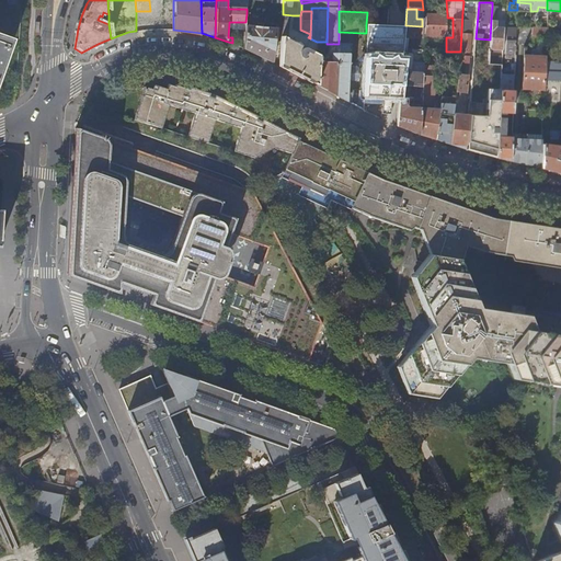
[(456,90),(455,94),(458,94),(458,91),(466,92),(473,12),(462,12),(460,52),(459,75),(458,75),(457,83),(456,90)]
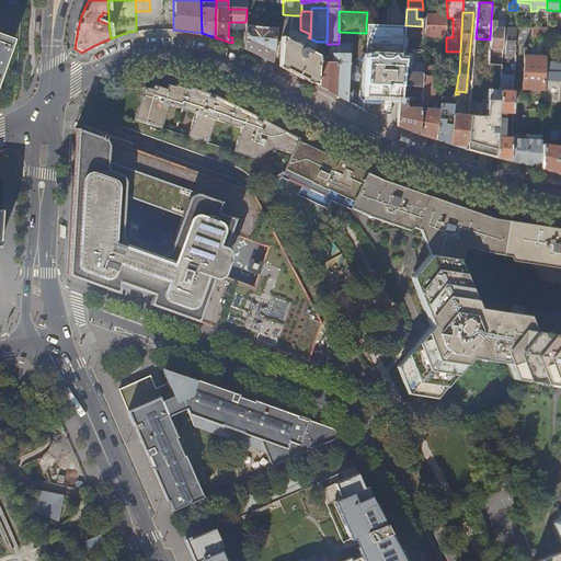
[(425,13),(424,35),(446,36),(447,18),(447,14),(425,13)]
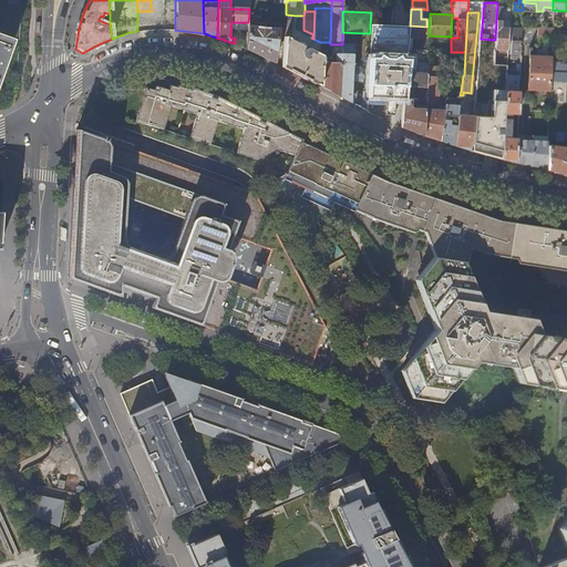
[(281,65),(320,85),(321,63),(321,55),(294,41),(296,16),(286,14),(286,17),(281,65)]
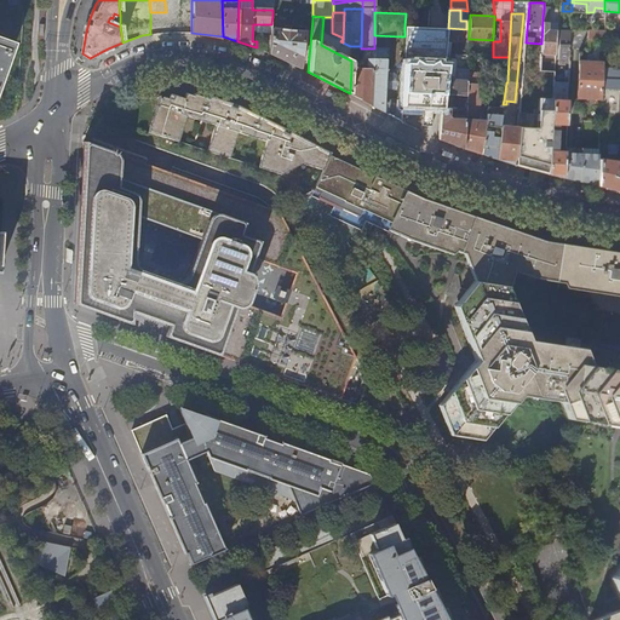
[(543,22),(541,44),(541,47),(541,55),(555,55),(556,30),(547,30),(547,23),(543,22)]
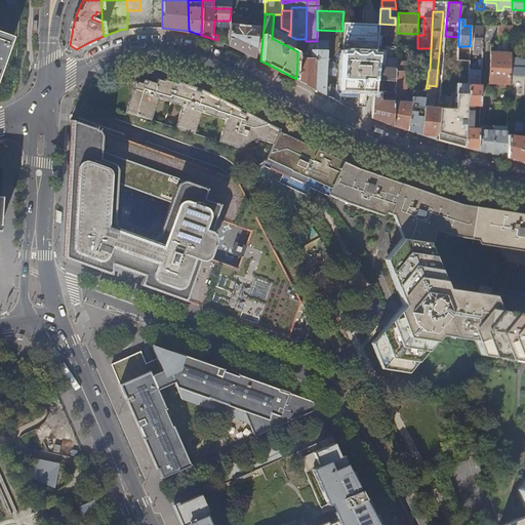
[(230,23),(228,45),(254,56),(256,26),(230,23)]
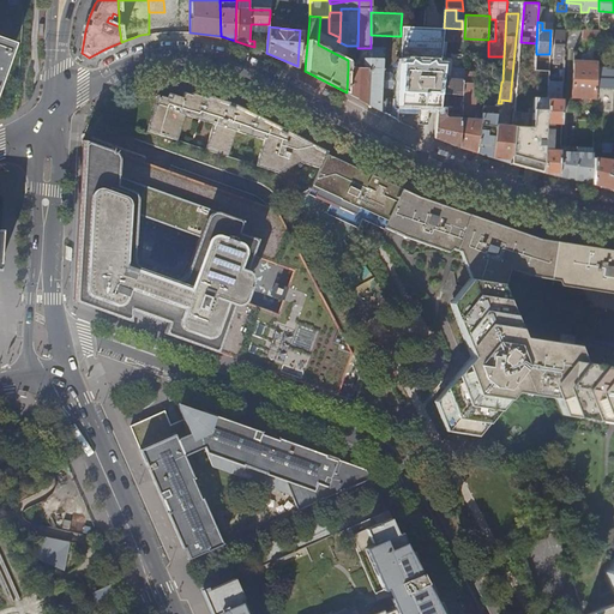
[(397,103),(437,106),(438,94),(439,80),(439,76),(441,58),(443,42),(444,28),(443,28),(419,28),(401,26),(401,36),(401,50),(399,61),(397,103)]
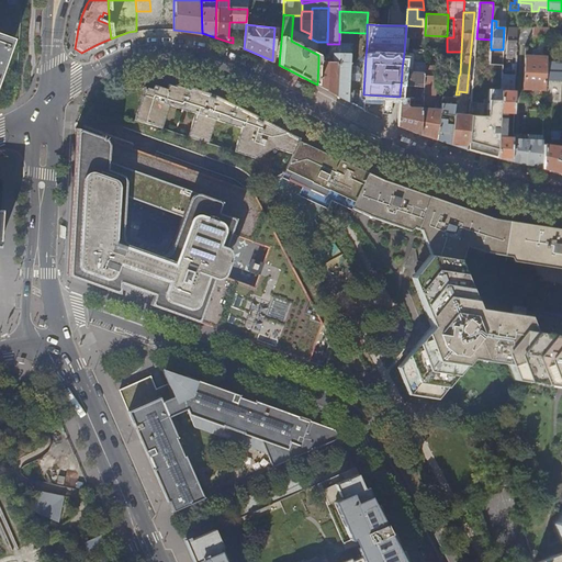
[(423,26),(406,25),(405,38),(413,38),(414,33),(422,33),(423,26)]
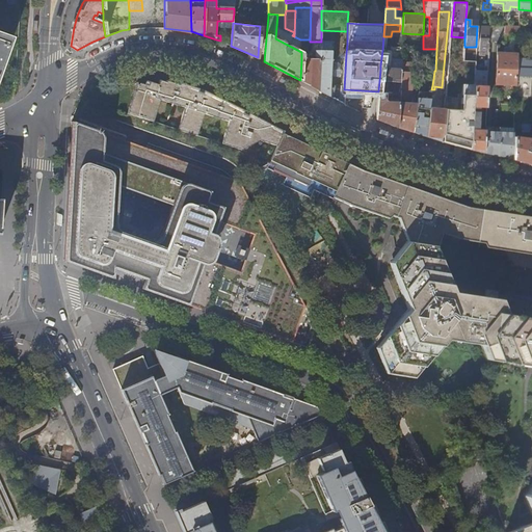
[(481,50),(488,51),(489,27),(481,26),(481,50)]
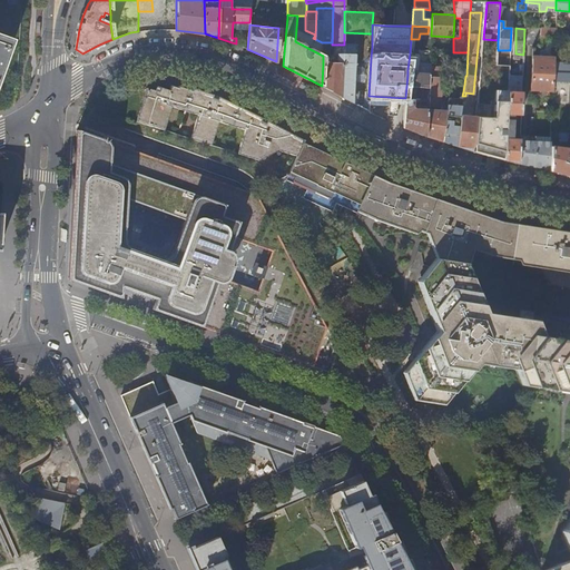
[(0,77),(12,41),(13,42),(13,41),(0,36),(0,77)]
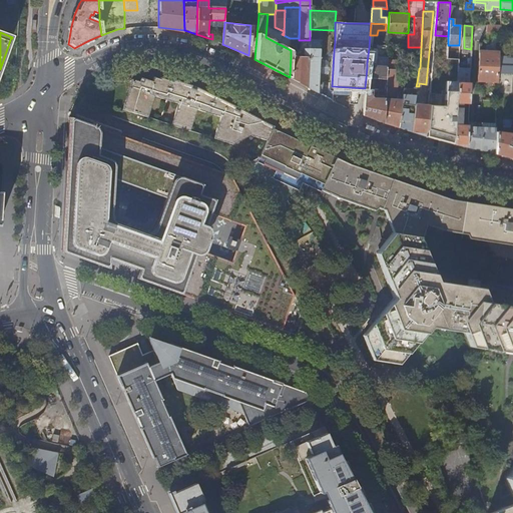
[(437,46),(441,47),(447,47),(448,45),(448,39),(438,39),(437,46)]
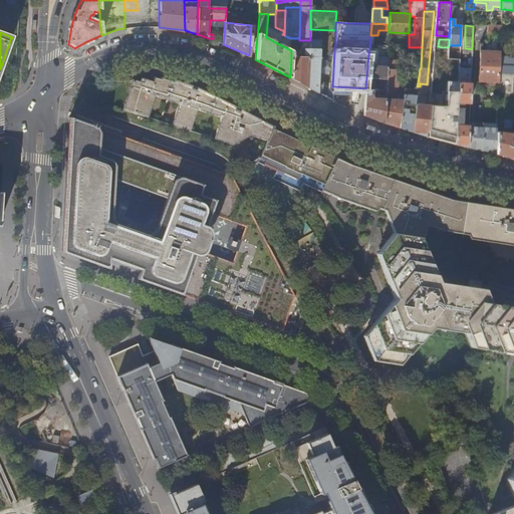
[(434,55),(433,70),(459,72),(459,67),(459,59),(448,59),(448,47),(442,47),(441,56),(434,55)]
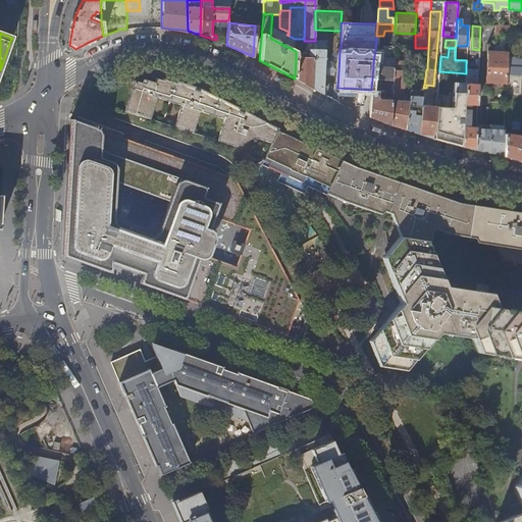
[(375,49),(373,64),(381,64),(382,49),(375,49)]
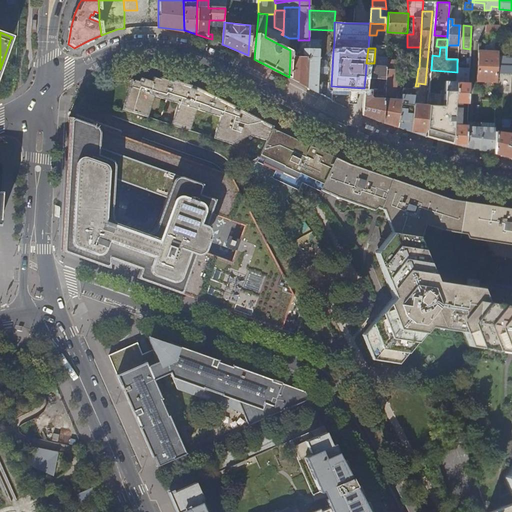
[(289,77),(307,87),(309,49),(301,49),(302,53),(299,54),(299,57),(290,57),(289,77)]
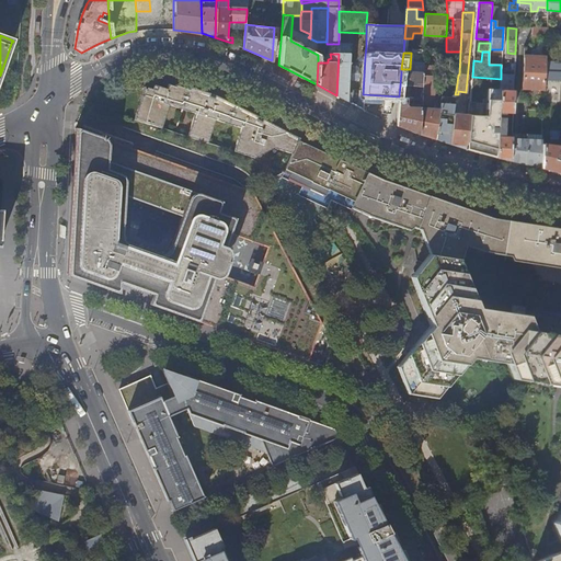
[(336,95),(346,101),(347,93),(347,82),(348,66),(348,55),(339,54),(336,95)]
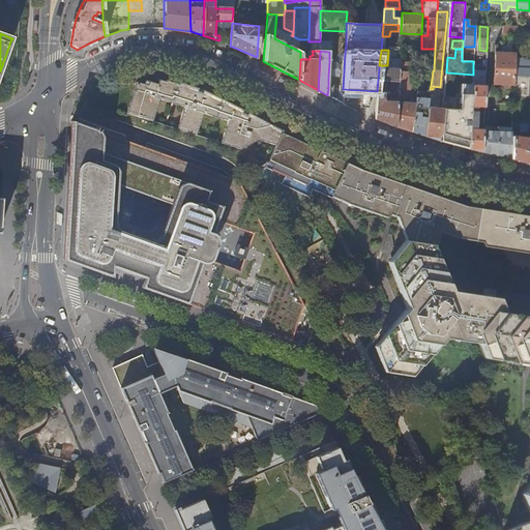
[(514,63),(514,55),(494,55),(493,82),(513,83),(513,76),(514,63)]
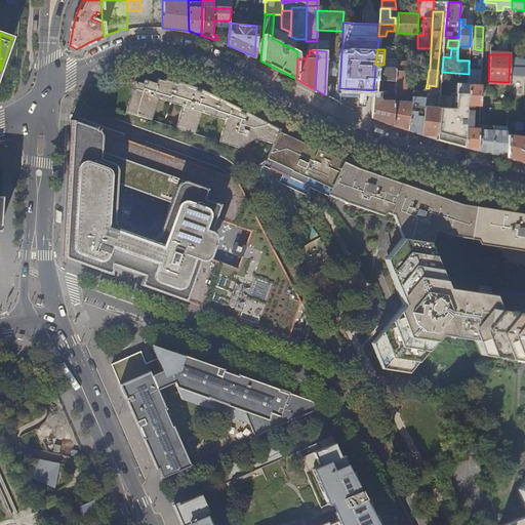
[(403,61),(396,61),(395,70),(403,70),(403,61)]
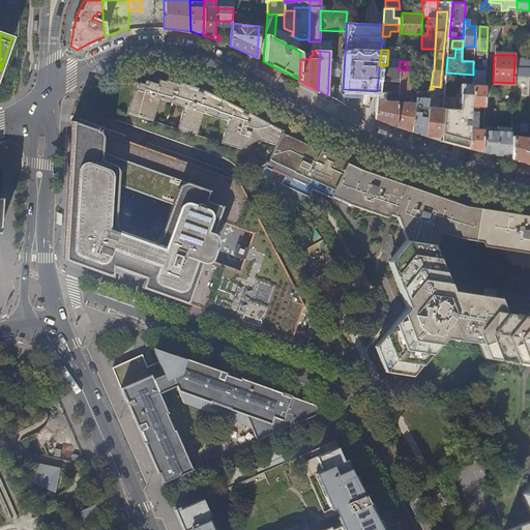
[(329,62),(328,78),(334,78),(337,76),(339,75),(339,66),(337,64),(335,62),(329,62)]
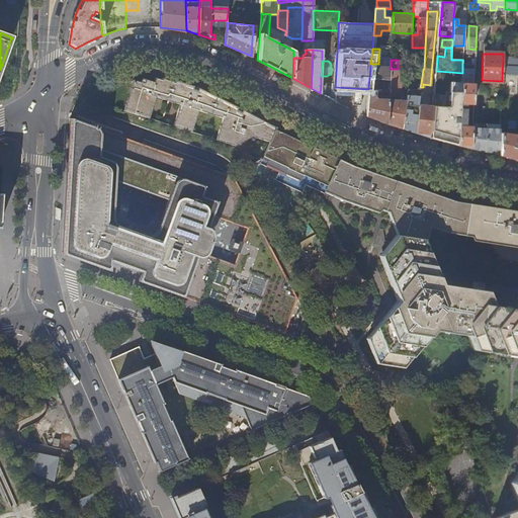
[(502,74),(512,74),(513,62),(503,62),(502,74)]
